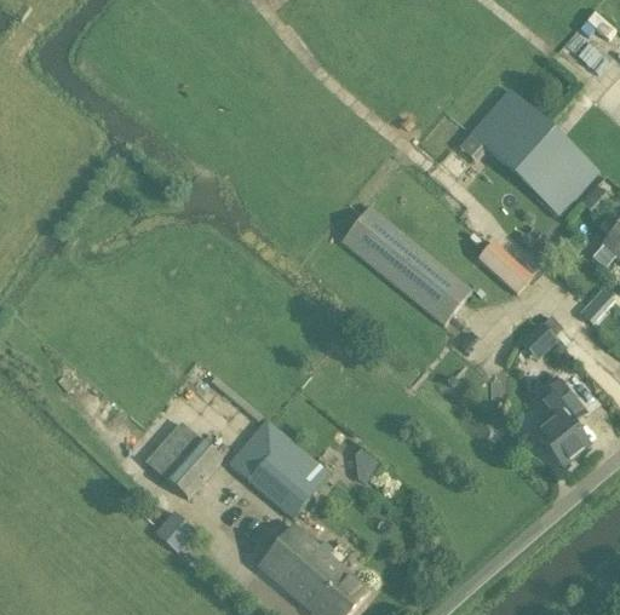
[(560,213),(598,170),(509,88),(470,132),(560,213)]
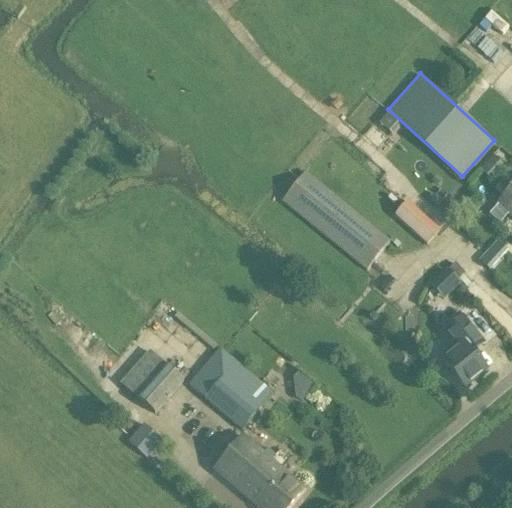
[(389,238),(305,169),(281,198),(366,267),(389,238)]
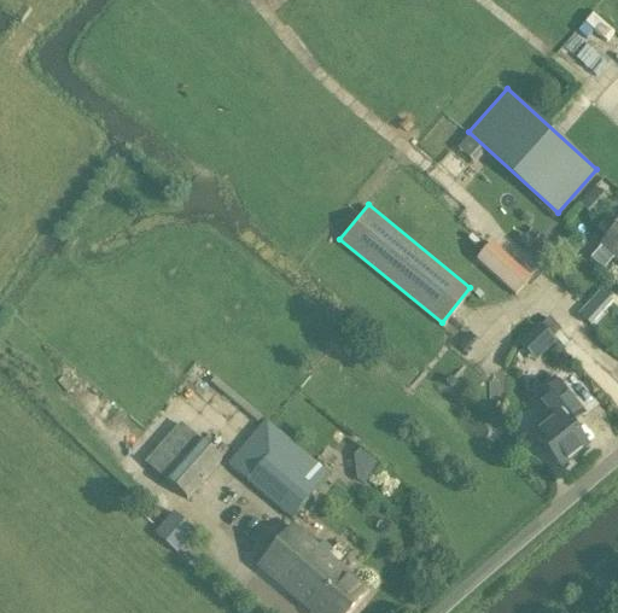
[(617,258),(617,221),(600,241),(617,258)]
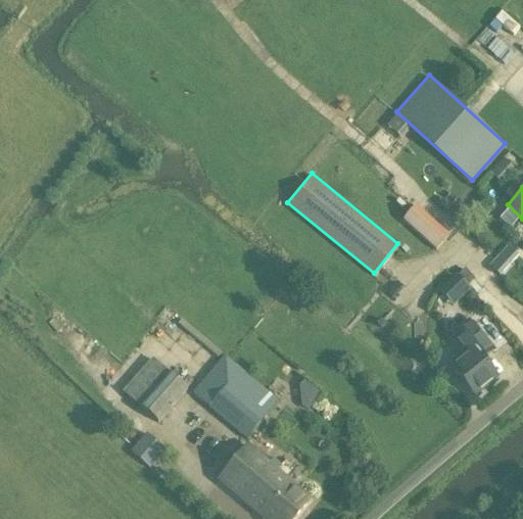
[(448,232),(416,203),(402,217),(435,246),(448,232)]
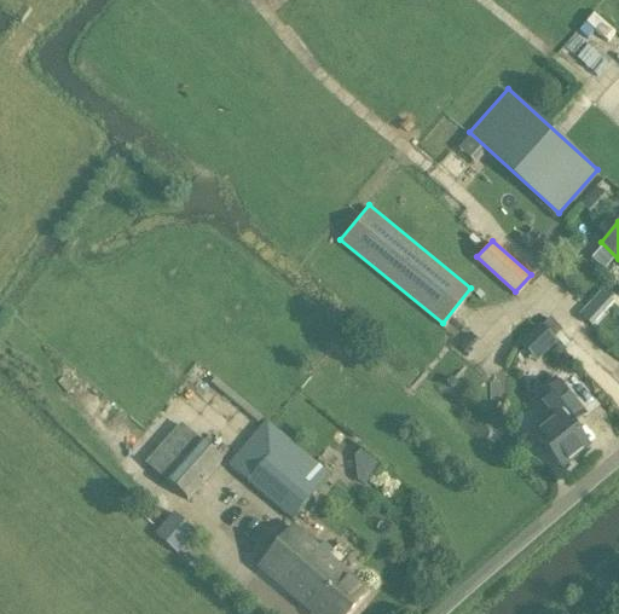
[(524,340),(539,357),(556,340),(541,323),(524,340)]
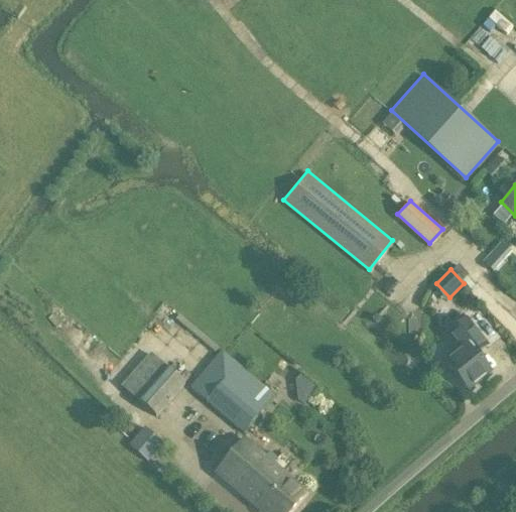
[(443,327),(442,328),(446,332),(465,316),(462,312),(443,327)]
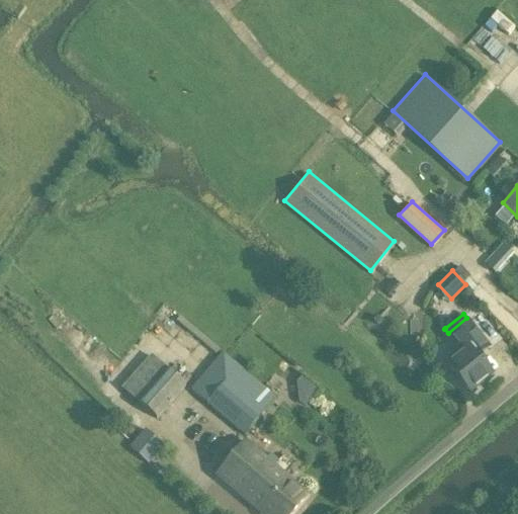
[(446,361),(448,363),(469,390),(492,371),(478,354),(489,345),(481,335),(466,318),(448,333),(461,349),(446,361)]
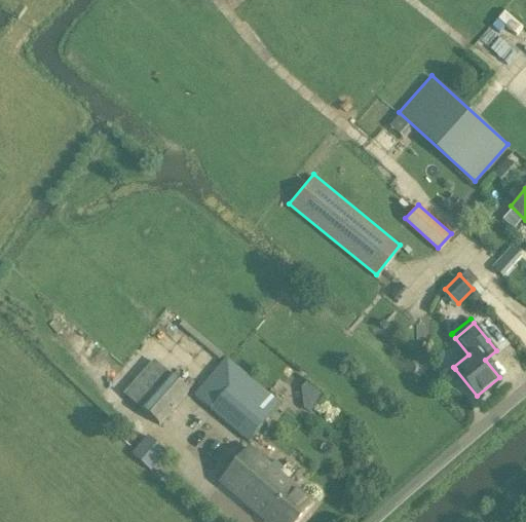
[(194,393),(248,439),(279,401),(226,356),(194,393)]
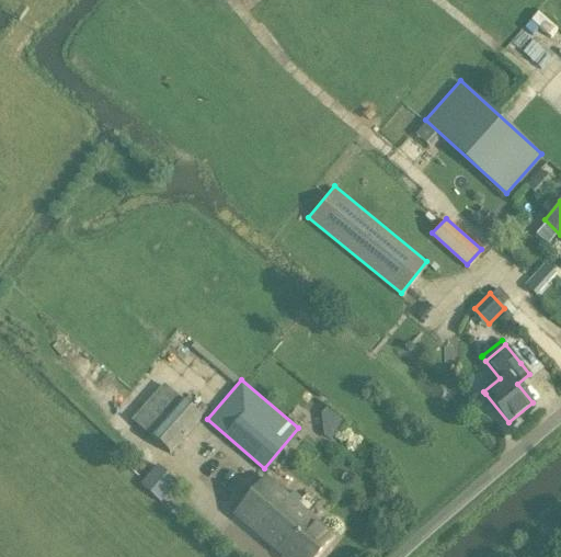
[(180,396),(148,431),(170,450),(201,413),(180,396)]
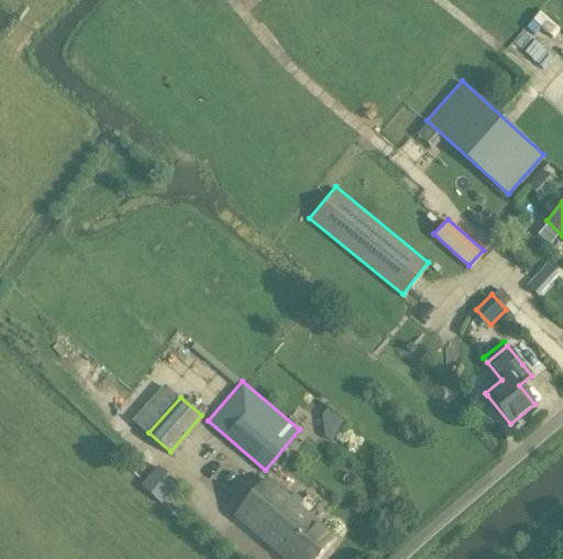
[(157,463),(140,483),(161,501),(178,481),(157,463)]
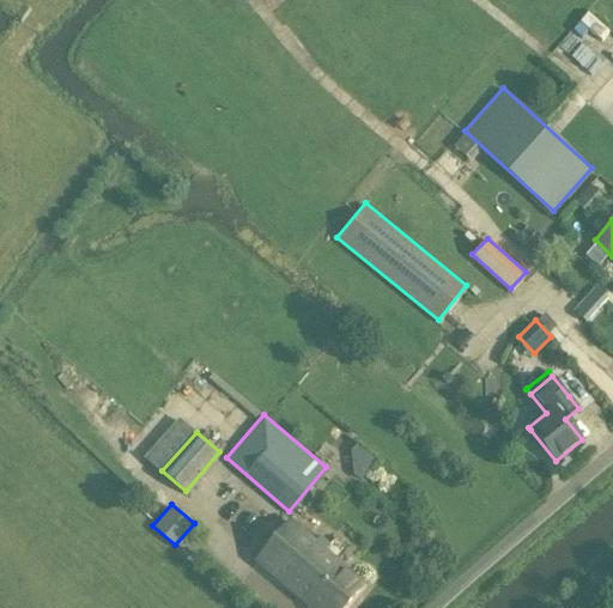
[(290,520),(256,559),(314,607),(340,607),(363,582),(337,559),(325,548),(329,542),(320,534),(314,540),(290,520)]
